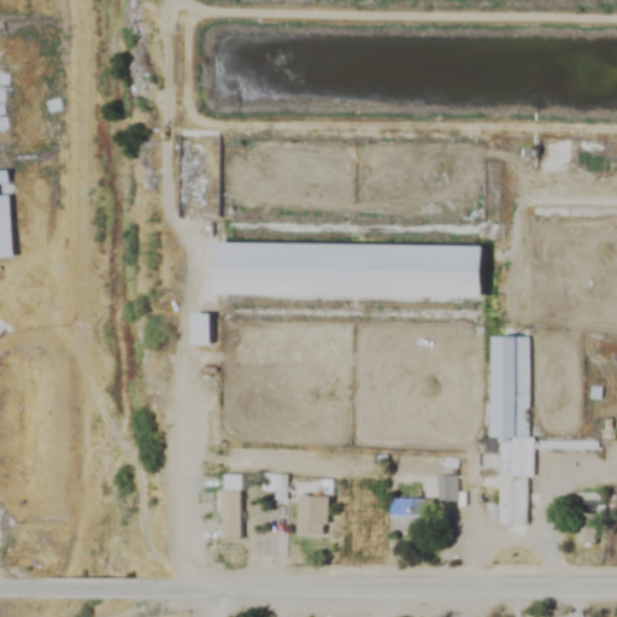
[(501,199),(501,162),(482,162),(482,199),(501,199)]
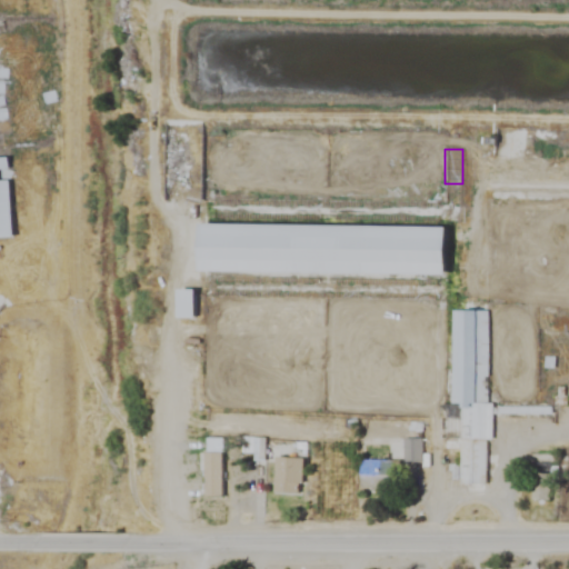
[(0,238),(10,238),(7,158),(0,158),(0,238)]
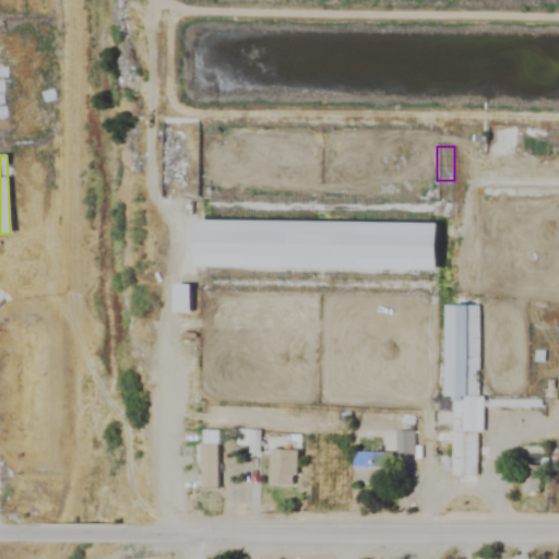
[(192,268),(204,268),(204,296),(430,297),(430,272),(433,272),(433,195),(205,193),(205,219),(192,219),(192,268)]
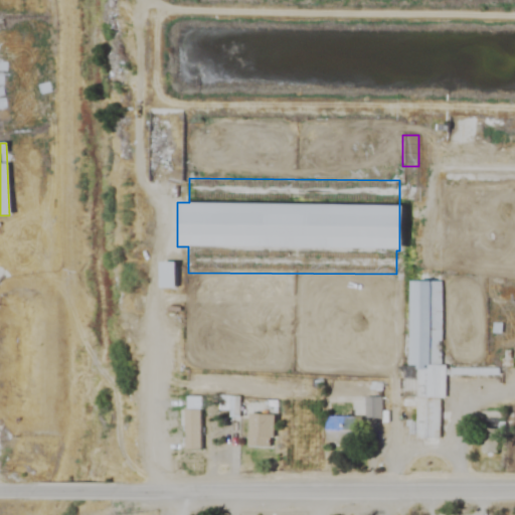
[(157,289),(174,289),(174,263),(157,263),(157,289)]
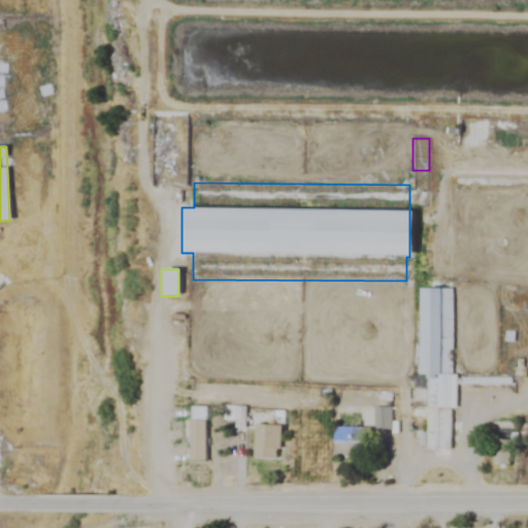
[(426,450),(453,450),(454,289),(421,289),(420,374),(427,374),(426,450)]
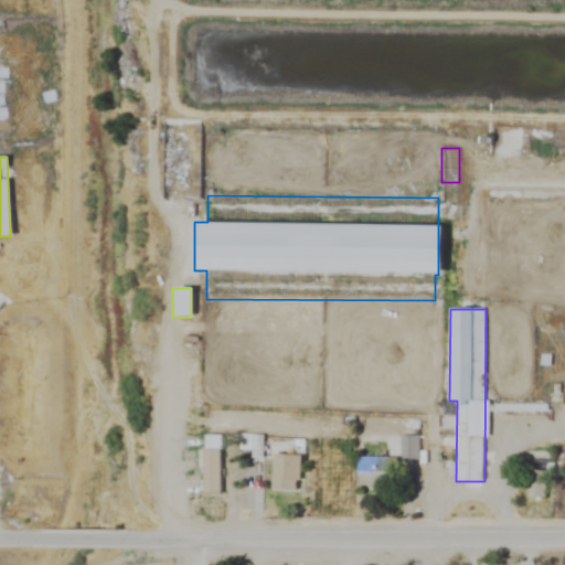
[(263,435),(251,435),(251,458),(263,458),(263,435)]
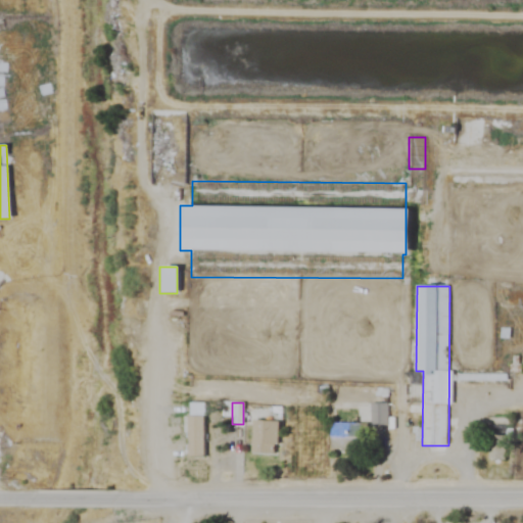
[(387,405),(372,405),(372,425),(387,425),(387,405)]
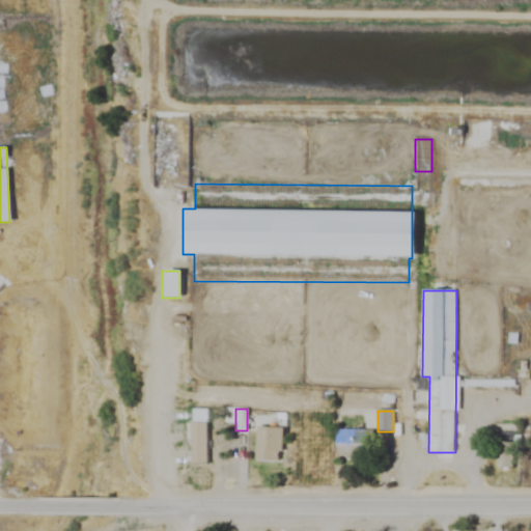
[(207,416),(190,416),(190,464),(207,464),(207,416)]
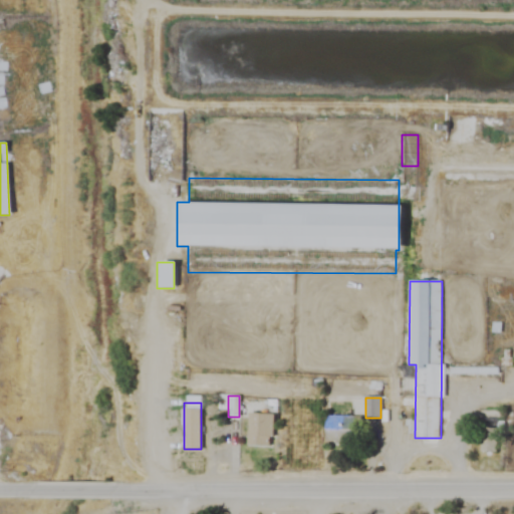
[(273,446),(273,414),(248,413),(247,445),(273,446)]
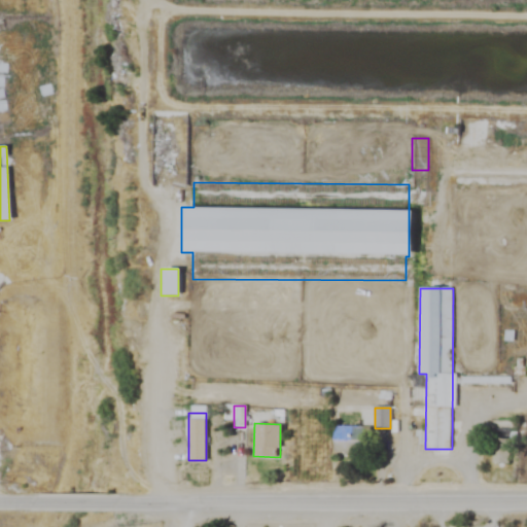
[(367,427),(334,427),(334,454),(367,454),(367,427)]
